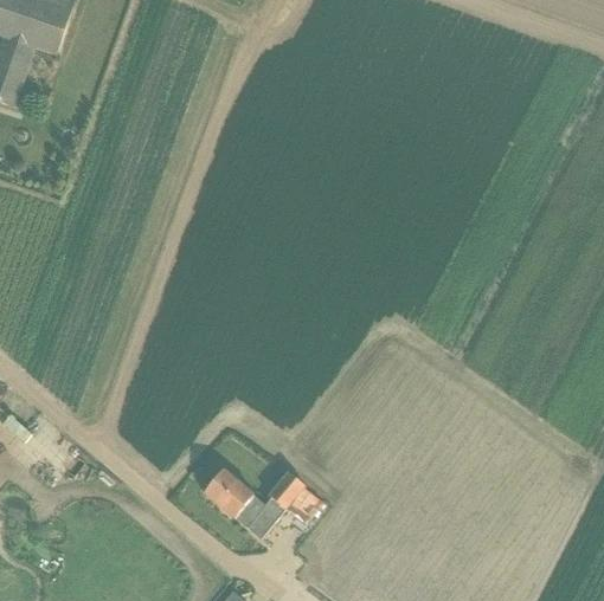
[(0,101),(2,102),(14,105),(34,49),(55,56),(74,0),(0,0),(0,34),(0,101)]
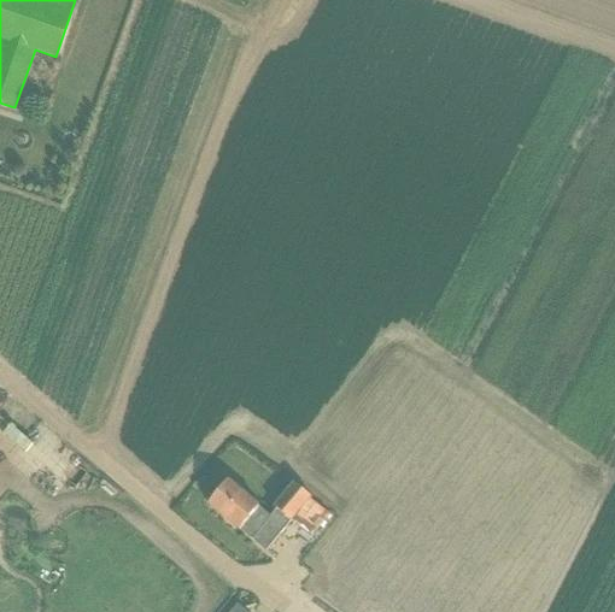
[(515,306),(526,310),(536,284),(525,281),(515,306)]
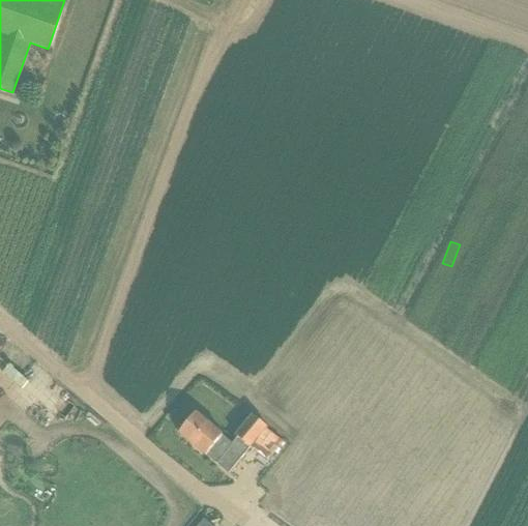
[(0,373),(10,381),(20,370),(0,353),(0,373)]
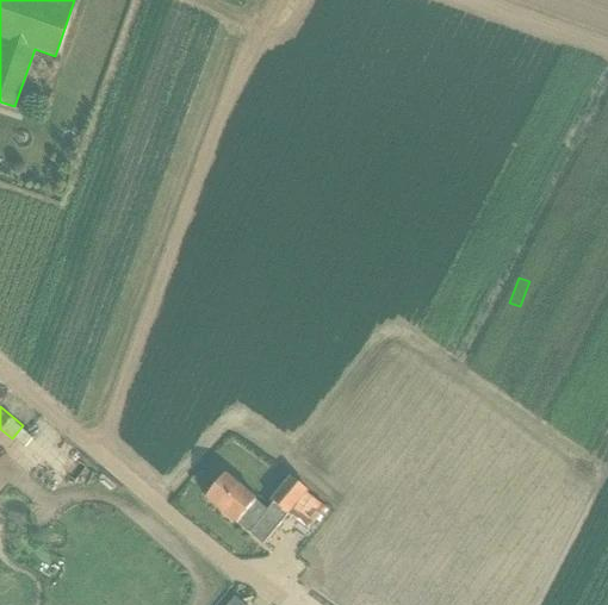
[(289,474),(268,498),(271,499),(266,506),(223,472),(204,496),(260,542),(285,511),(304,526),(323,504),(315,497),(302,485),(289,474)]
